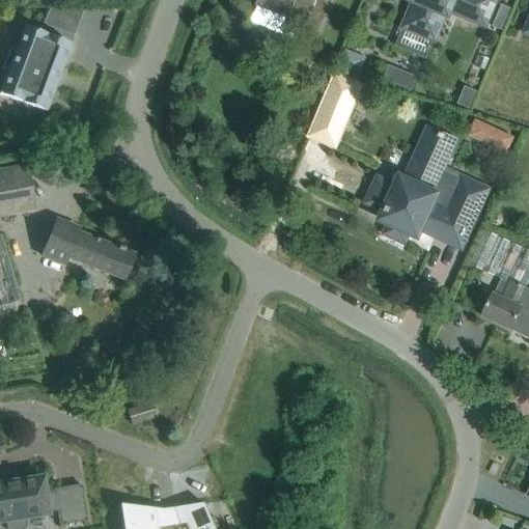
[(258,0),(257,4),(260,5),(290,18),(288,23),(299,27),(306,29),(317,0),(258,0)]
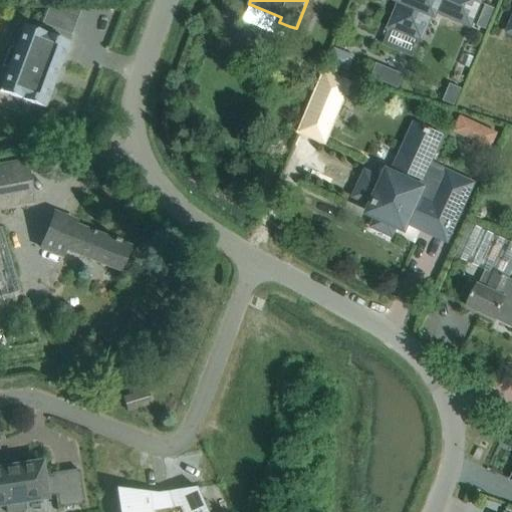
[(404,0),(394,24),(422,36),(432,12),(436,13),(438,8),(472,22),(480,0),(404,0)]
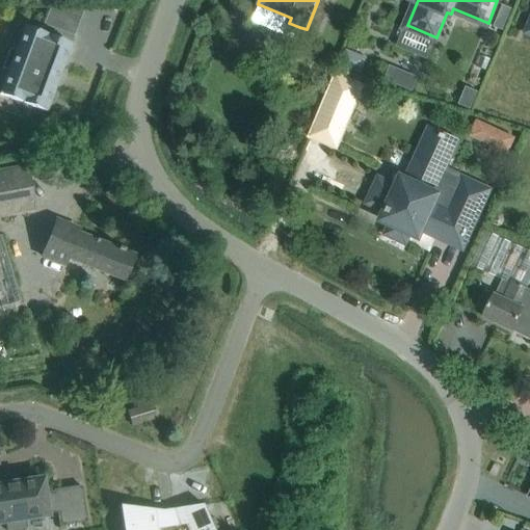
[(504,3),(495,26),(505,29),(513,7),(504,3)]
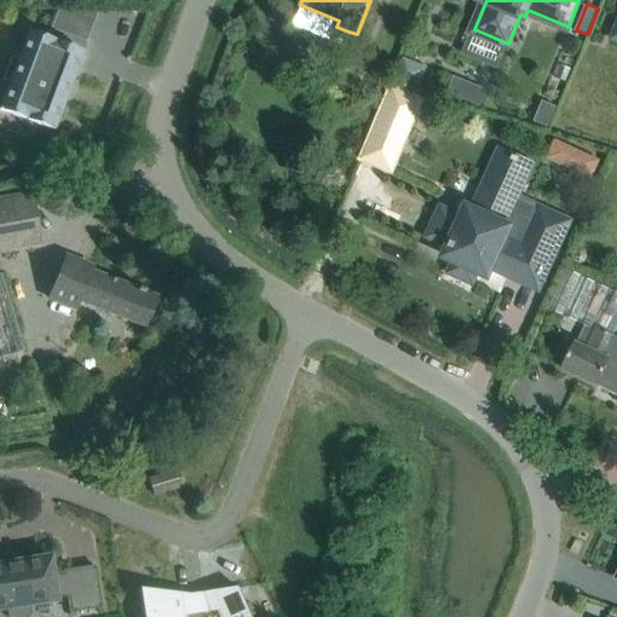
[(62,6),(53,28),(88,41),(102,6),(62,6)]
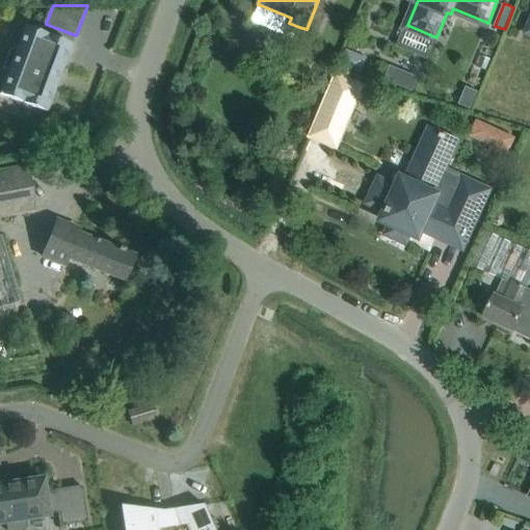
[(63,68),(73,43),(26,25),(18,49),(11,47),(4,67),(9,69),(1,94),(48,111),(57,85),(54,84),(60,67),(63,68)]
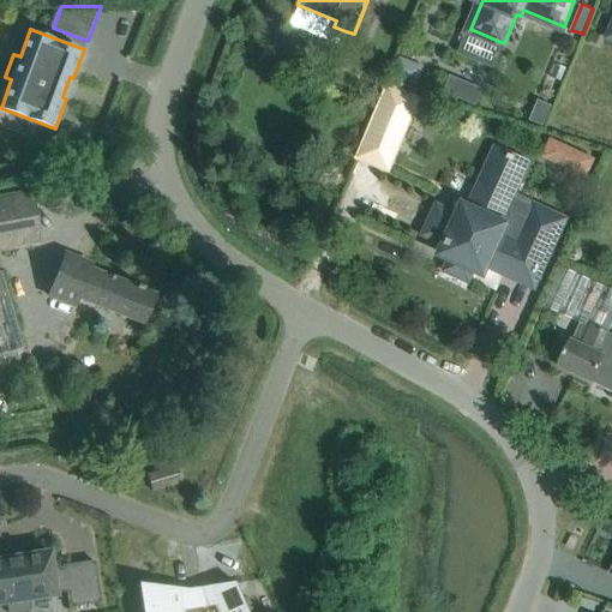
[(403,79),(427,88),(435,66),(411,59),(403,79)]
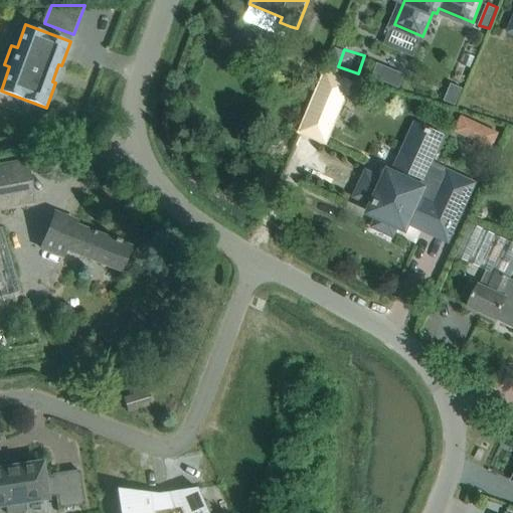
[(456,130),(493,146),(500,131),(463,115),(456,130)]
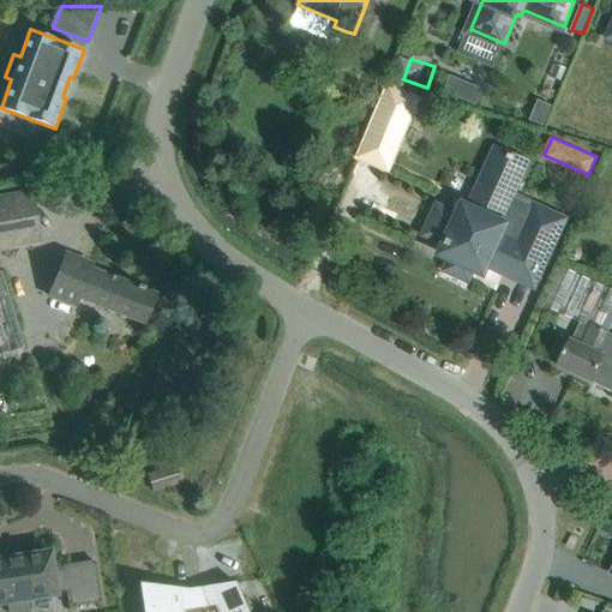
[(550,255),(567,219),(533,203),(529,209),(511,201),(514,195),(484,181),(472,207),(466,204),(461,215),(448,209),(436,237),(448,243),(443,253),(454,258),(450,268),(469,277),(474,268),(485,273),(490,263),(491,259),(503,265),(502,268),(535,285),(550,255)]
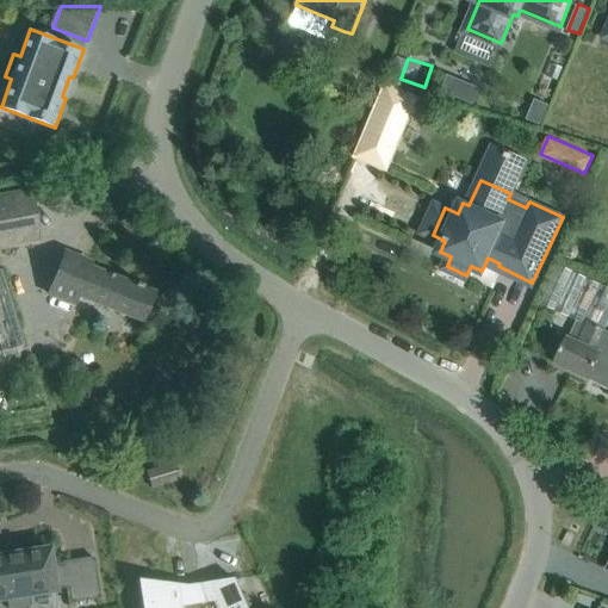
[(0,246),(41,239),(32,191),(0,197),(0,246)]
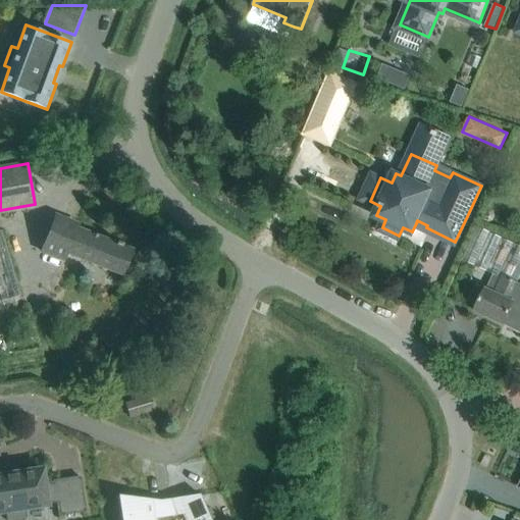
[(133,250),(122,246),(123,244),(117,242),(117,244),(78,227),(79,224),(57,215),(44,250),(65,259),(68,252),(123,273),(133,250)]
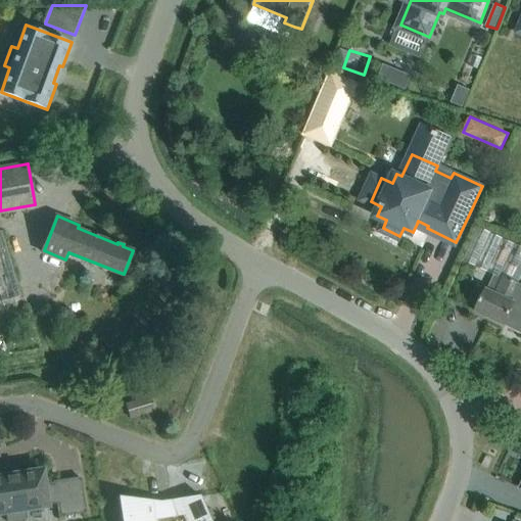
[(2,231),(0,231),(0,301),(22,295),(2,231)]
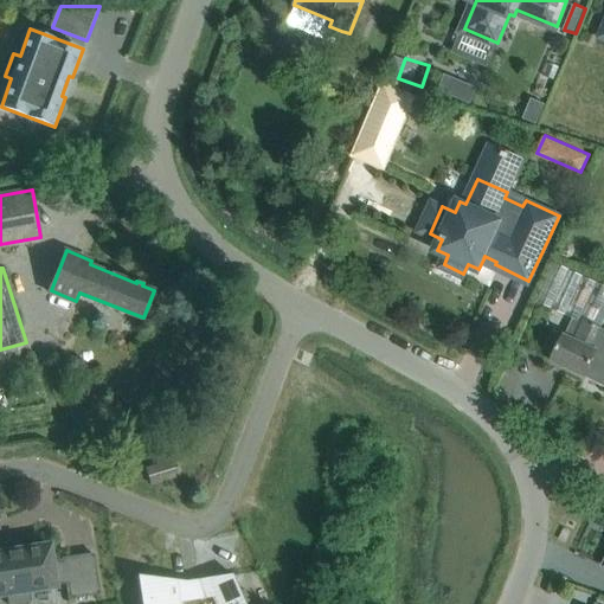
[(603,326),(586,317),(584,321),(576,316),(567,334),(565,334),(553,359),(586,376),(589,371),(603,378),(603,326)]
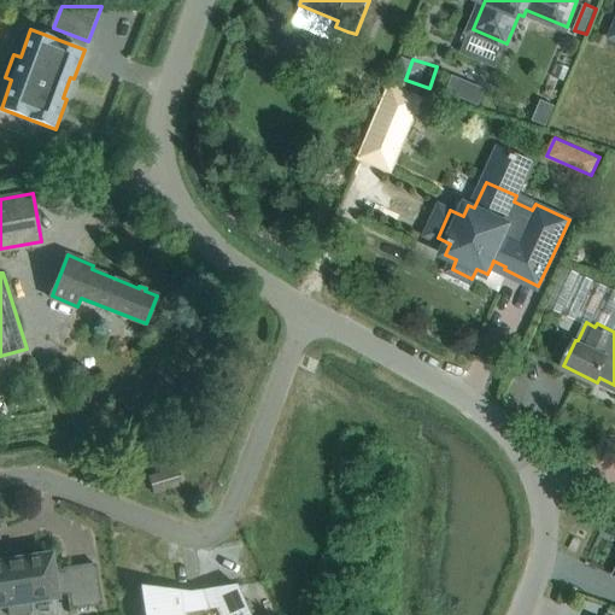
[(97,563),(70,567),(65,567),(65,569),(53,570),(51,554),(23,558),(22,555),(23,555),(23,552),(4,556),(4,557),(5,557),(6,561),(0,561),(0,604),(9,604),(11,614),(30,614),(34,610),(33,599),(58,596),(57,595),(69,592),(71,609),(103,604),(97,563)]
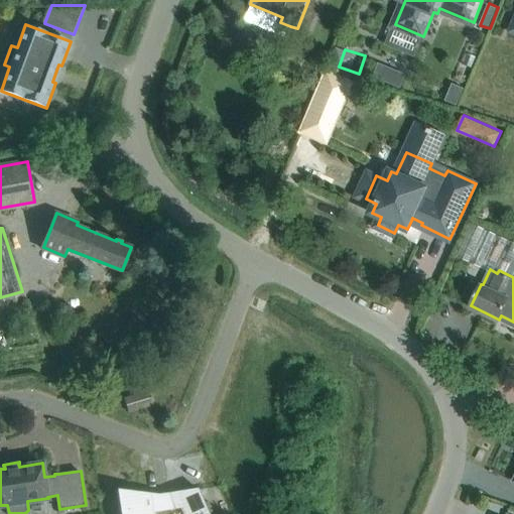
[(185,513),(210,513),(199,488),(160,493),(117,489),(121,513),(154,513),(154,509),(181,505),(185,513)]
